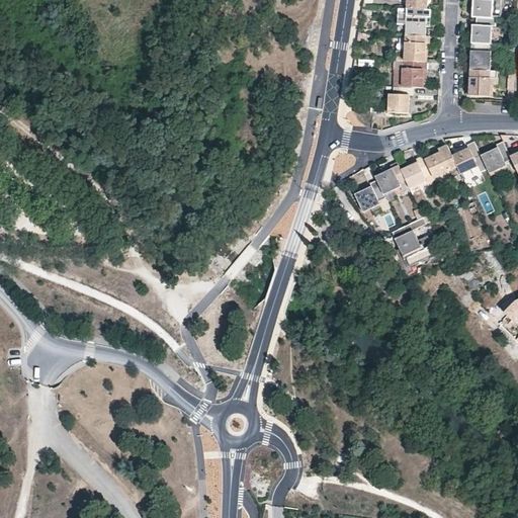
[(408,0),(408,9),(428,10),(427,0),(408,0)]
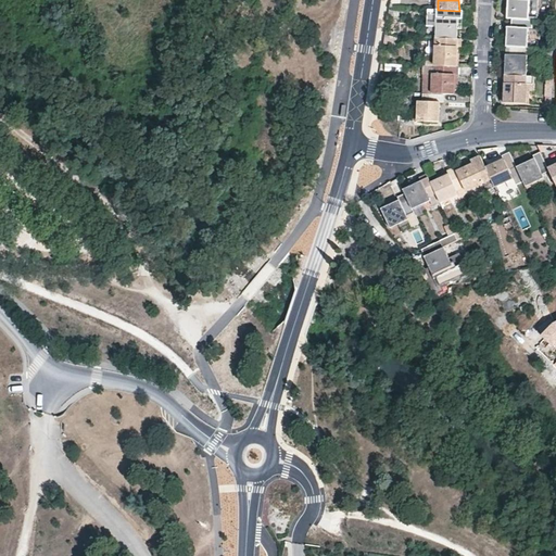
[(508,0),(507,19),(512,19),(529,20),(529,0),(508,0)]
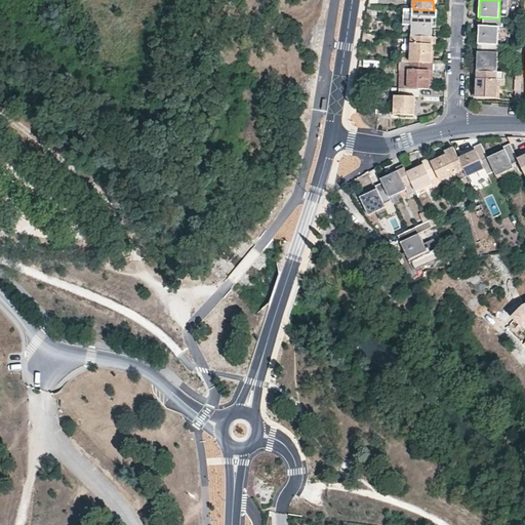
[(368,7),(367,14),(384,15),(385,7),(368,7)]
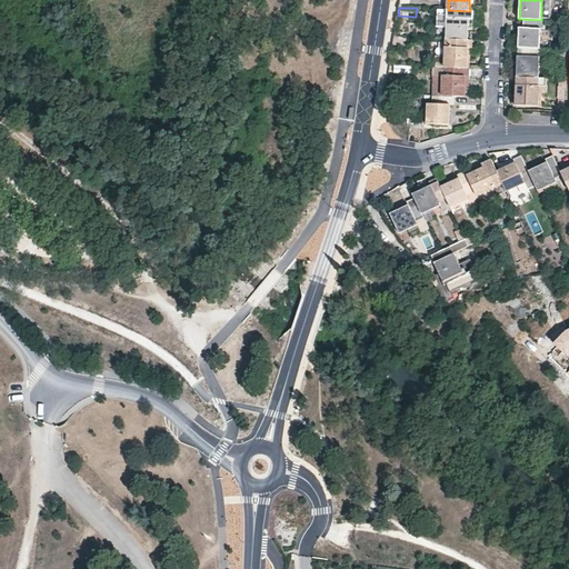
[(446,39),(468,39),(469,19),(472,19),(473,11),(470,11),(448,10),(447,19),(446,39)]
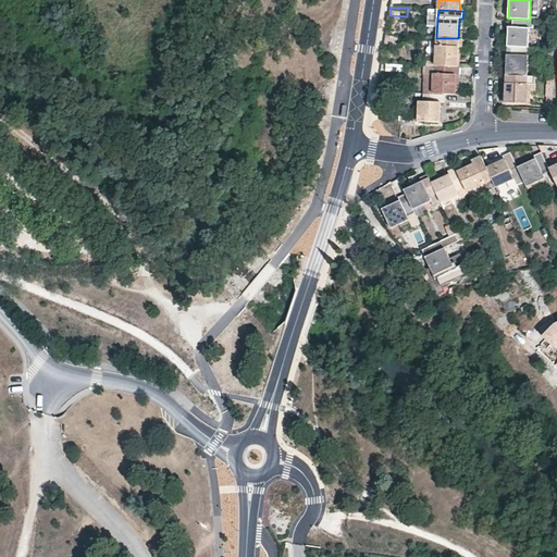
[(437,19),(428,19),(426,37),(436,38),(437,19)]
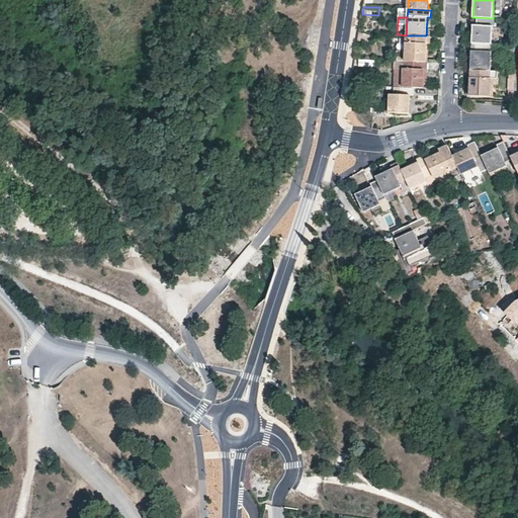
[(471,42),(492,44),(493,26),(496,26),(496,18),(493,18),(477,17),(477,25),(472,25),(471,42)]
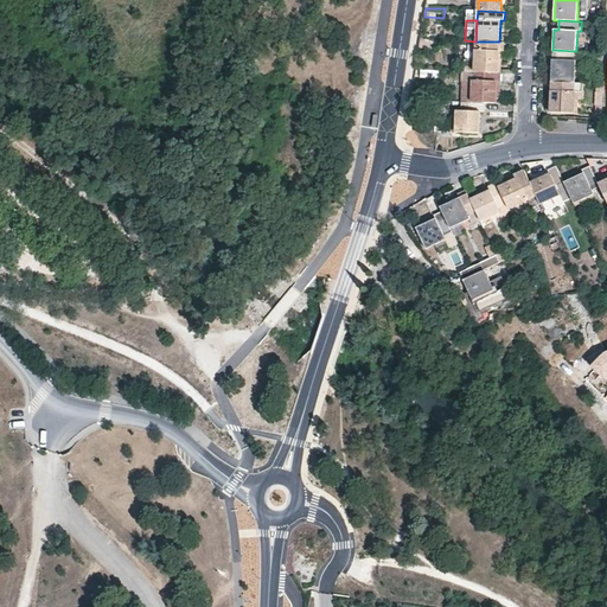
[(474,71),(498,72),(499,51),(503,51),(503,42),(499,42),(475,42),(474,71)]
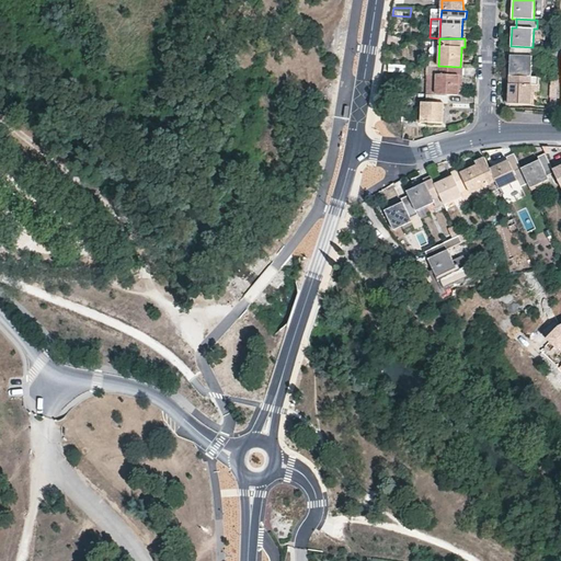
[(510,76),(531,76),(531,56),(540,56),(540,48),(533,47),(511,46),(510,76)]
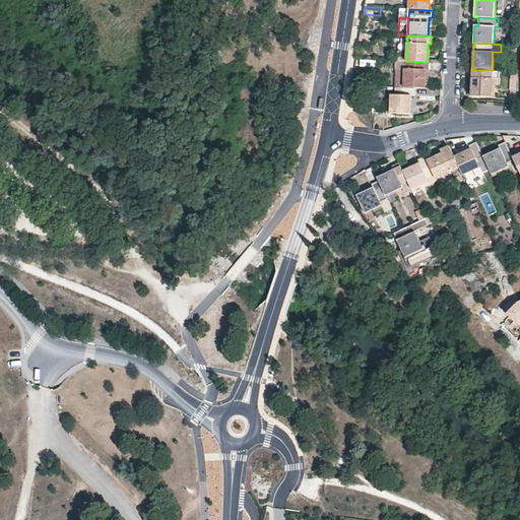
[(509,54),(517,54),(518,45),(509,45),(509,54)]
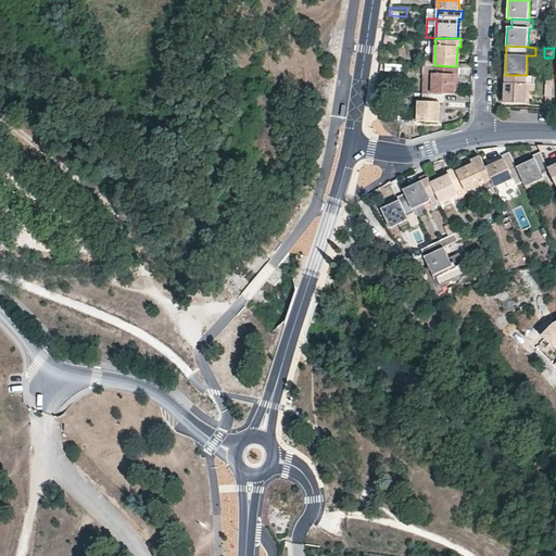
[(459,66),(456,66),(434,65),(425,64),(422,93),(444,93),(454,95),(455,74),(459,74),(459,66)]
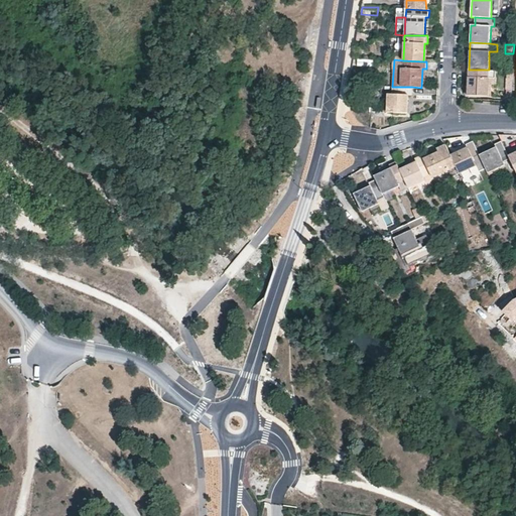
[(489,70),(469,70),(468,95),(487,96),(488,78),(492,78),(492,71),(489,70)]
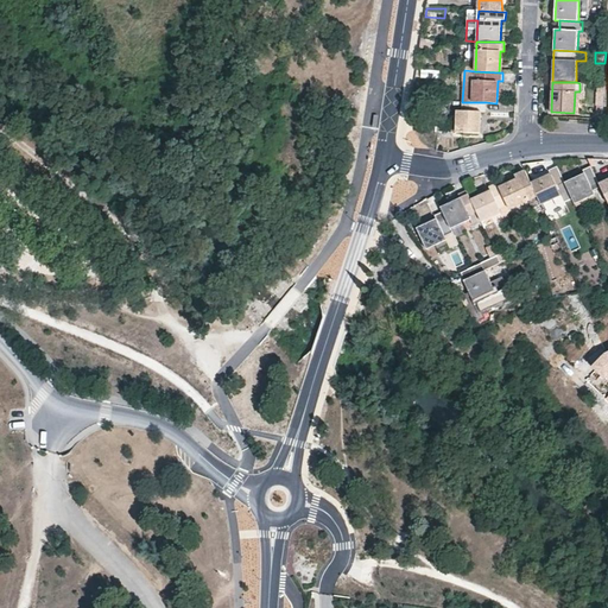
[(485,112),(486,102),(462,102),(462,111),(457,111),(457,132),(480,133),(481,111),(485,112)]
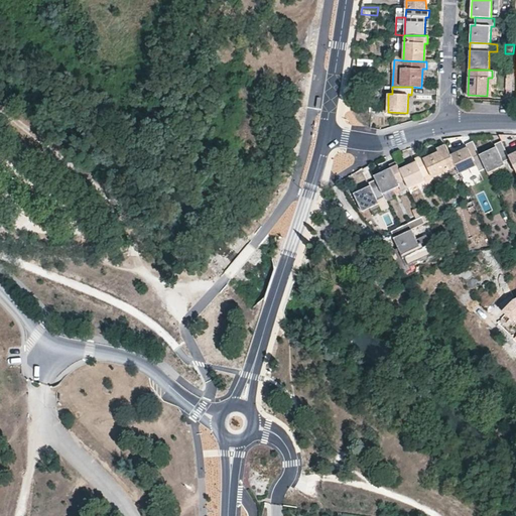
[(488,172),(505,165),(503,161),(510,158),(509,156),(502,140),(495,143),(496,147),(480,155),(481,158),(488,172)]
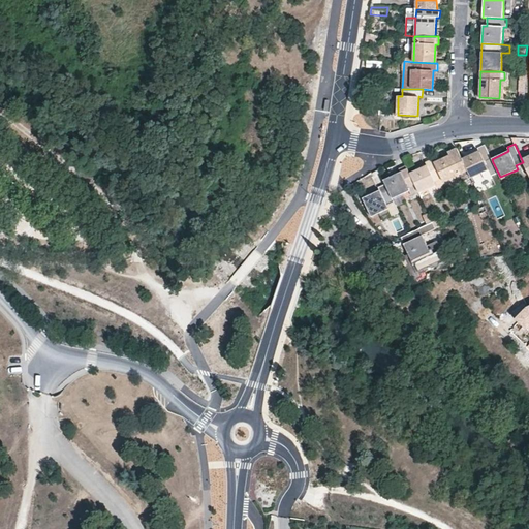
[(477,148),(479,151),(462,159),(471,178),(488,169),(487,165),(493,162),(492,159),(485,145),(477,148)]
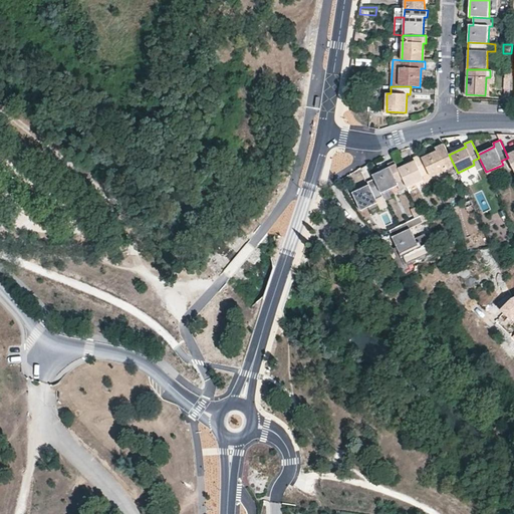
[(430,173),(431,178),(447,170),(450,176),(458,173),(449,155),(444,144),(436,148),(438,151),(422,158),(430,173)]
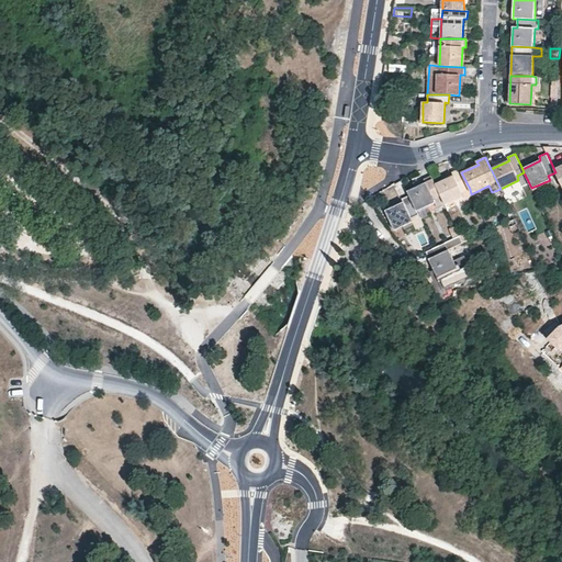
[(452,172),(453,177),(436,184),(446,205),(463,195),(462,192),(470,189),(461,172),(460,169),(452,172)]
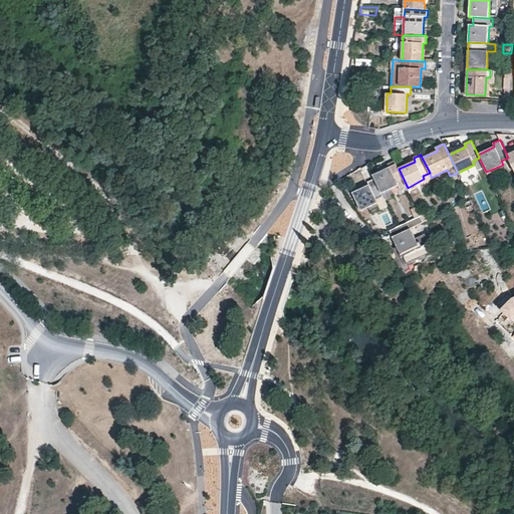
[(389,165),(390,167),(372,175),(374,179),(381,193),(398,185),(401,190),(408,188),(399,169),(395,162),(389,165)]
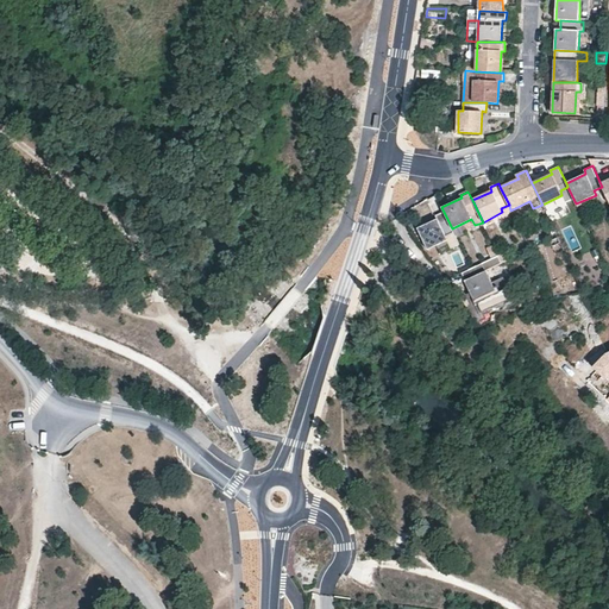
[(435,215),(438,219),(419,228),(428,249),(447,240),(451,249),(459,245),(452,228),(444,212),(435,215)]
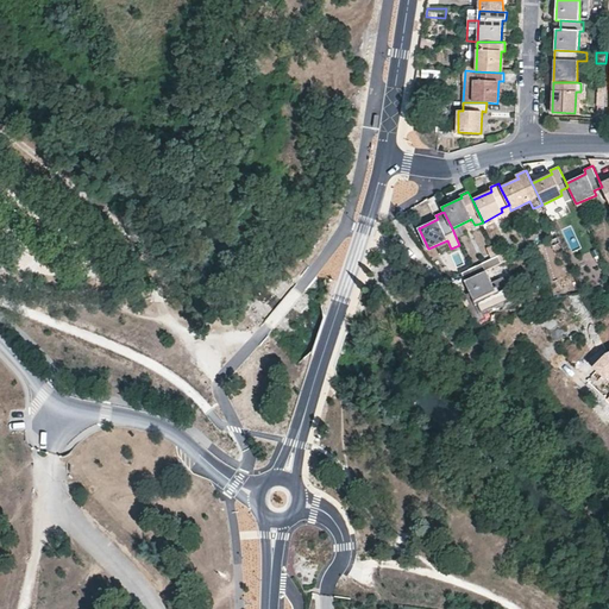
[(493,244),(487,248),(493,258),(498,256),(493,244)]
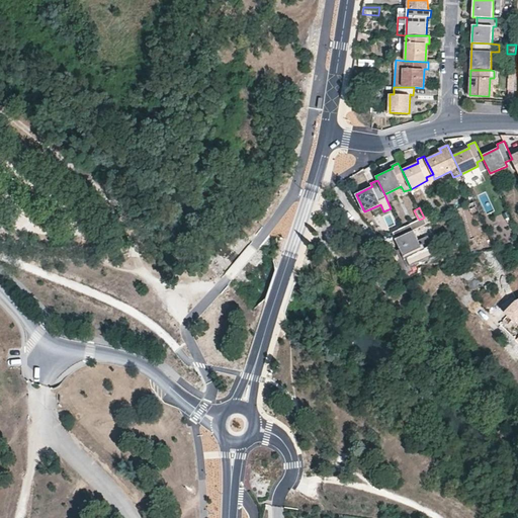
[(429,214),(424,218),(427,224),(432,221),(429,214)]
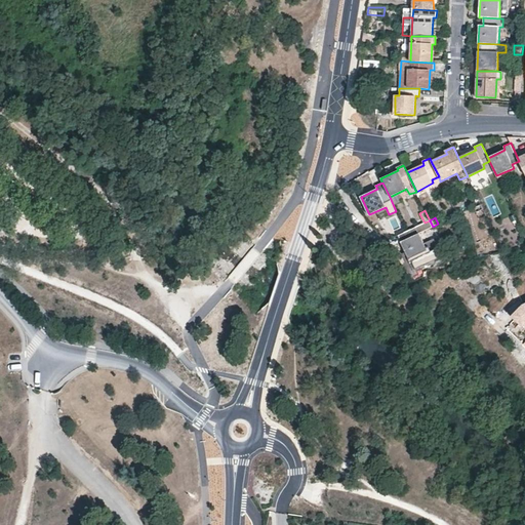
[(399,259),(404,257),(406,264),(403,265),(410,274),(431,265),(430,261),(439,257),(435,250),(438,248),(434,240),(425,244),(419,233),(433,227),(430,220),(425,223),(406,232),(398,235),(401,242),(406,252),(397,256),(399,259)]
